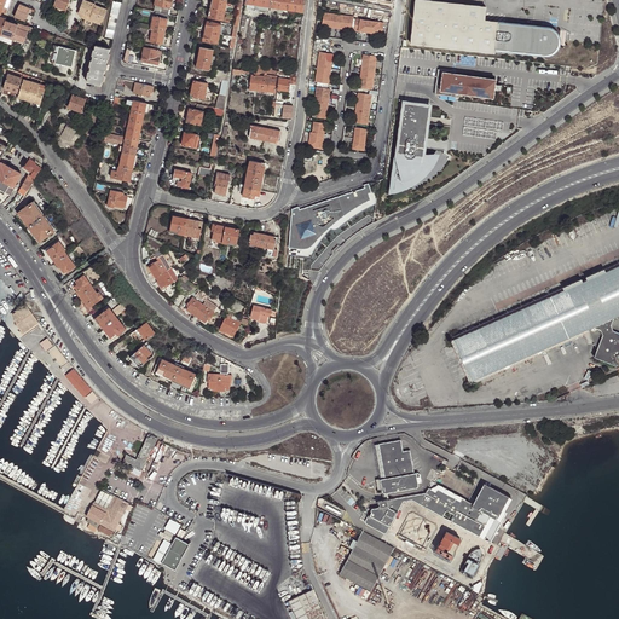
[(67,10),(69,0),(55,0),(53,5),(67,10)]
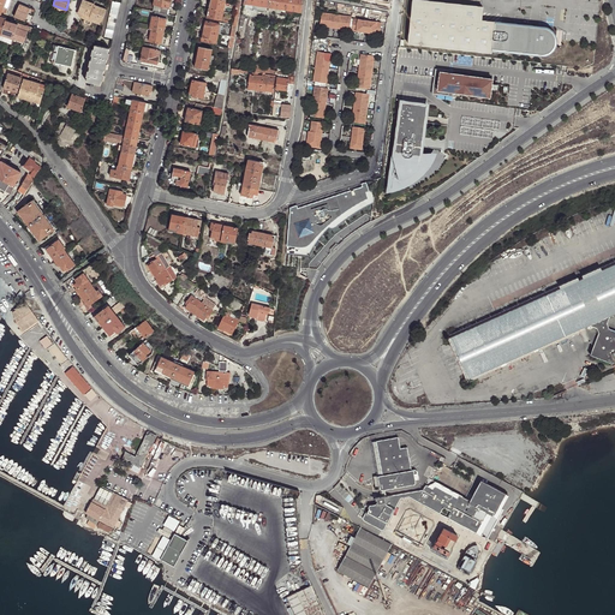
[(81,17),(91,21),(97,4),(95,3),(95,1),(91,0),(82,0),(78,12),(81,17)]
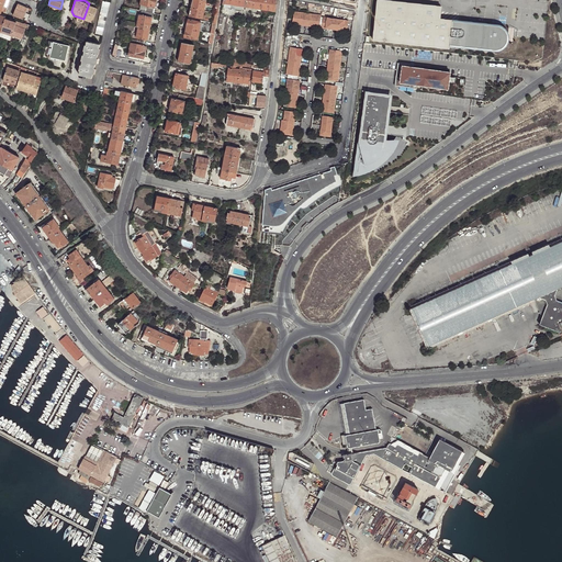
[(204,0),(191,0),(190,8),(204,11),(205,0),(204,0)]
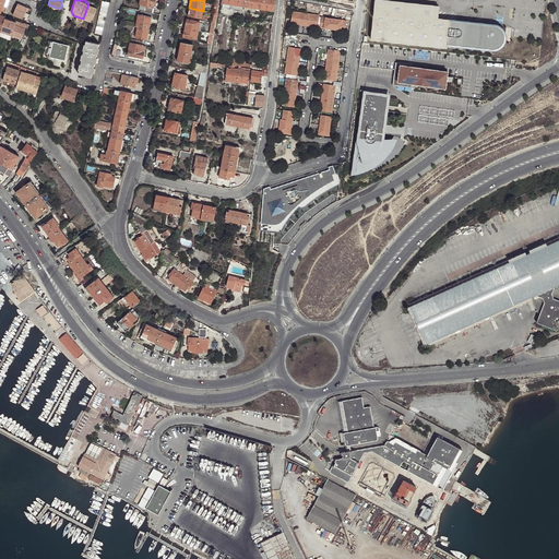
[(275,0),(245,0),(245,7),(248,8),(252,8),(256,9),(260,9),(268,10),(274,11),(275,0)]
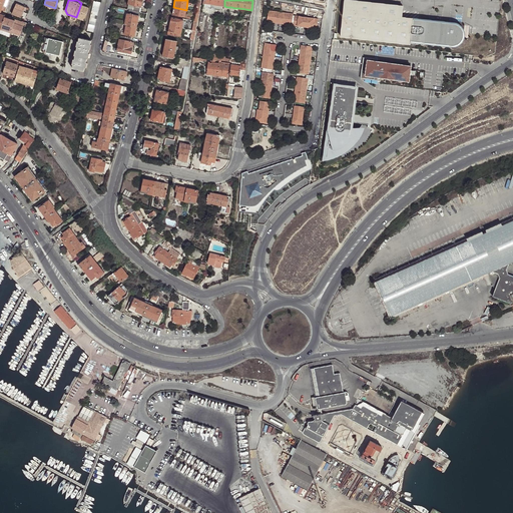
[(450,25),(402,19),(403,8),(347,0),(344,0),(340,36),(410,45),(410,43),(447,47),(449,47),(451,47),(454,46),(457,44),(458,42),(459,38),(459,35),(459,34),(458,32),(457,29),(454,26),(450,25)]
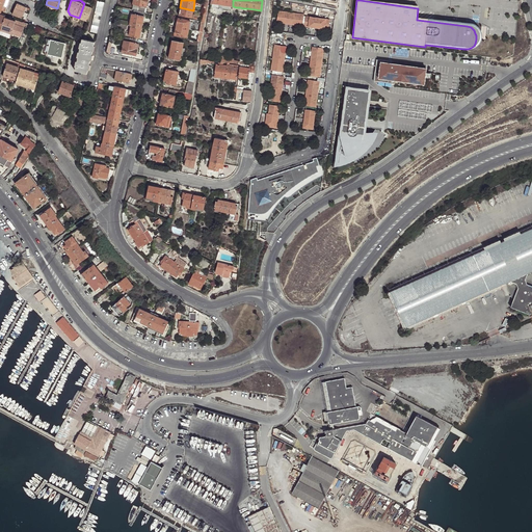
[(98,1),(90,31),(97,33),(104,2),(98,1)]
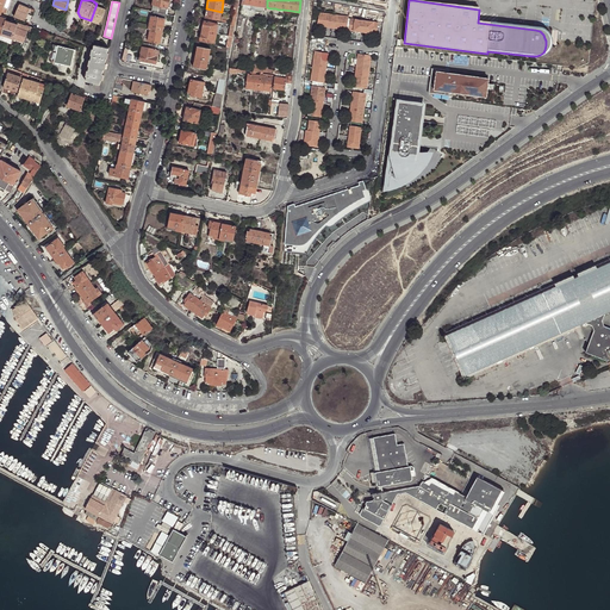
[(19,4),(13,17),(25,20),(25,18),(27,13),(29,11),(30,8),(19,4)]
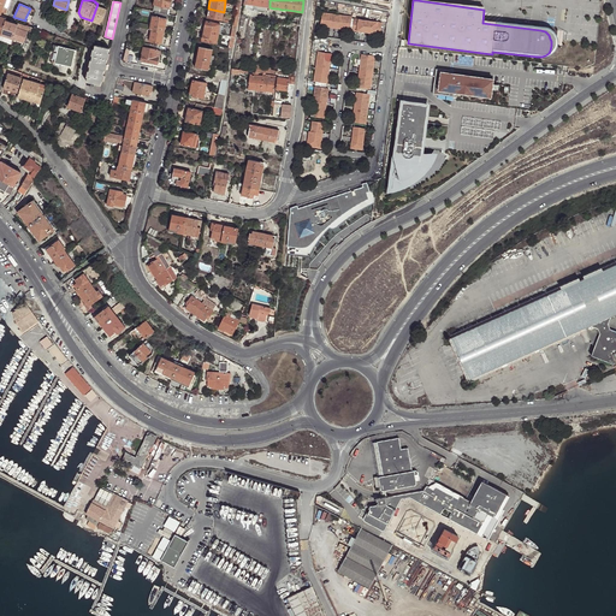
[(100,24),(106,7),(98,4),(92,21),(100,24)]
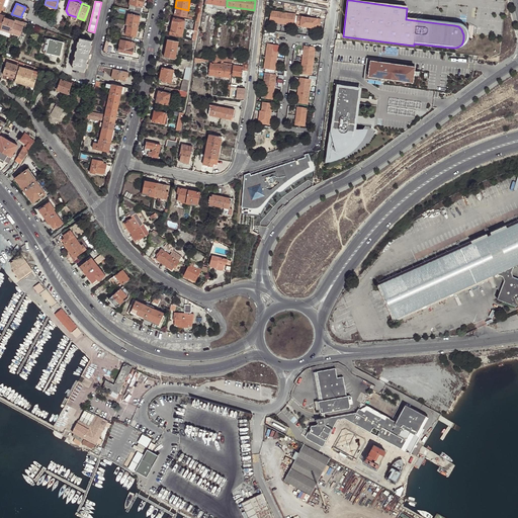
[(188,10),(175,7),(173,15),(186,17),(188,10)]
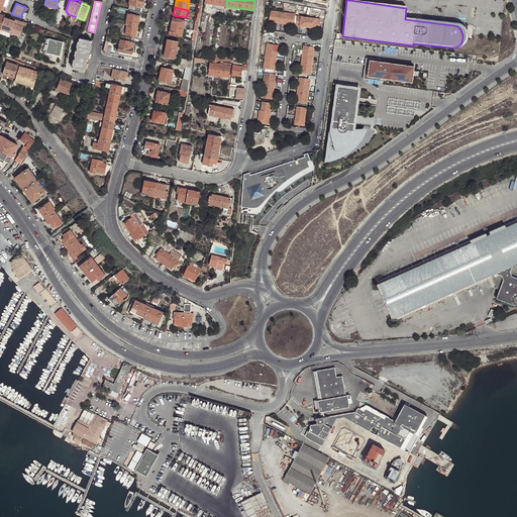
[(295,14),(270,11),(269,22),(294,25),(295,14)]
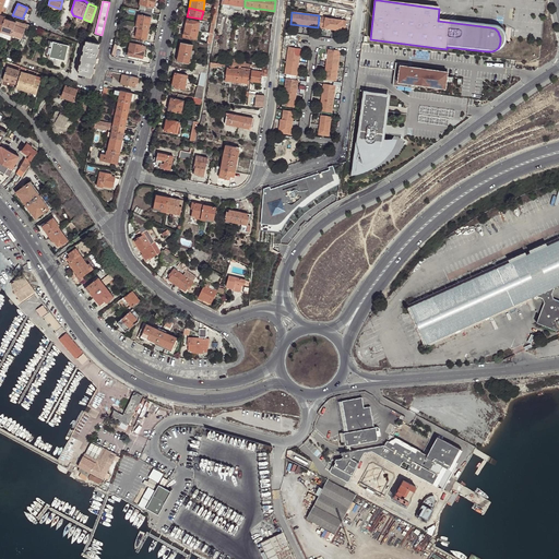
[(139,26),(149,28),(152,16),(139,14),(139,16),(137,26),(139,26)]
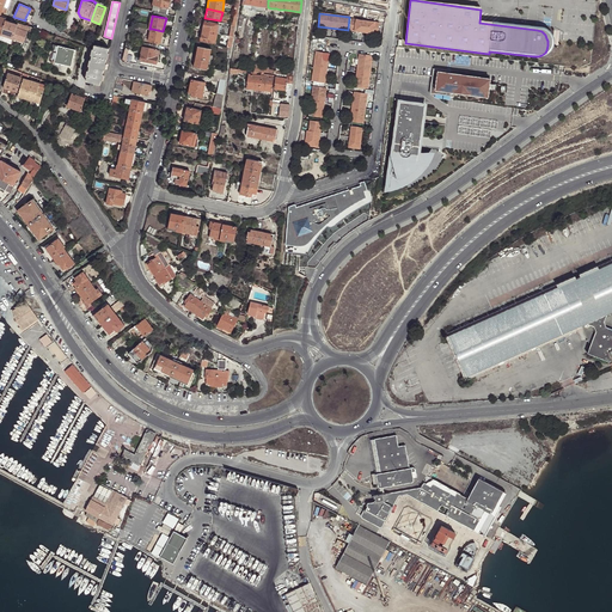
[(355,25),(350,24),(350,30),(378,35),(379,29),(374,28),(375,22),(356,19),(355,25)]
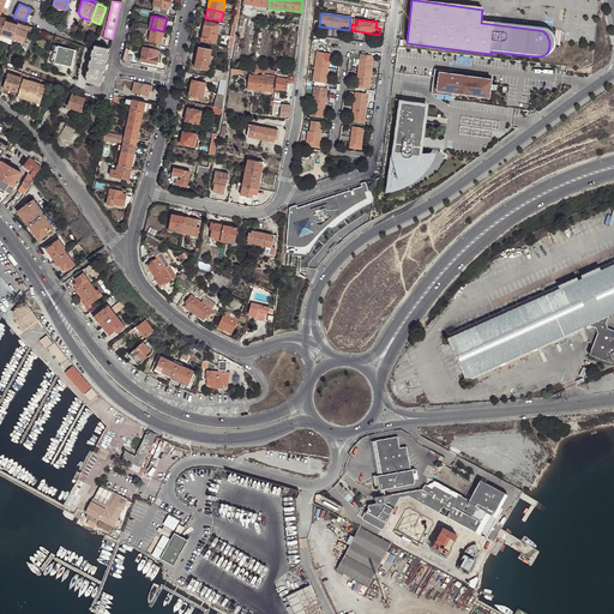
[(13,38),(17,24),(12,23),(10,22),(5,20),(0,35),(13,38)]
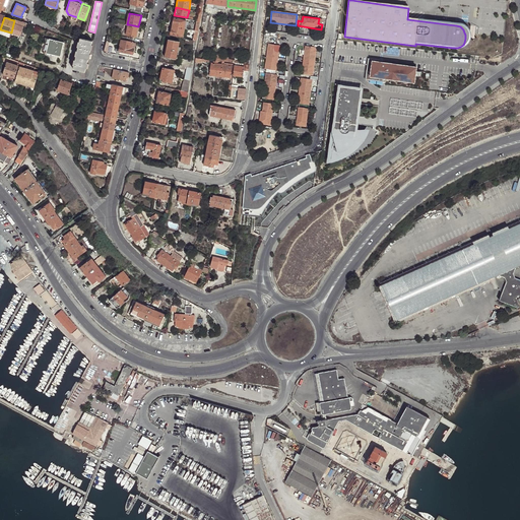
[(174,18),(172,26),(184,28),(185,20),(174,18)]
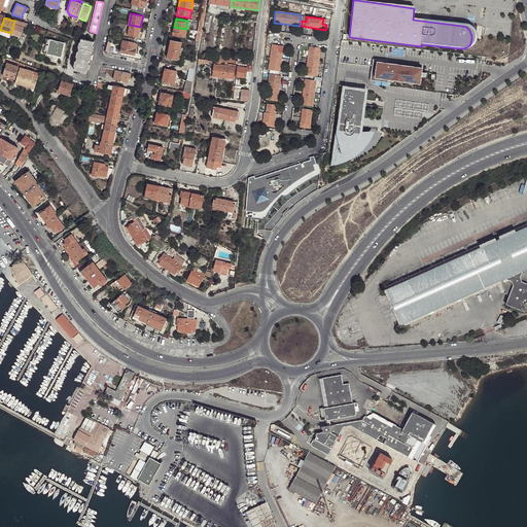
[(24,26),(25,23),(22,22),(14,20),(14,21),(11,33),(21,36),(24,26)]
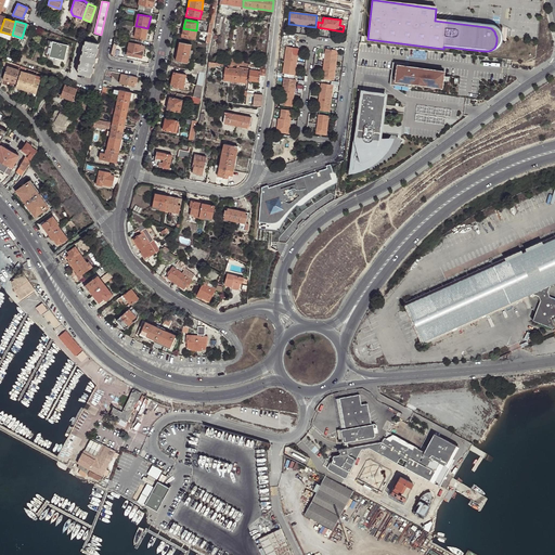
[(145,39),(147,28),(138,26),(136,37),(145,39)]
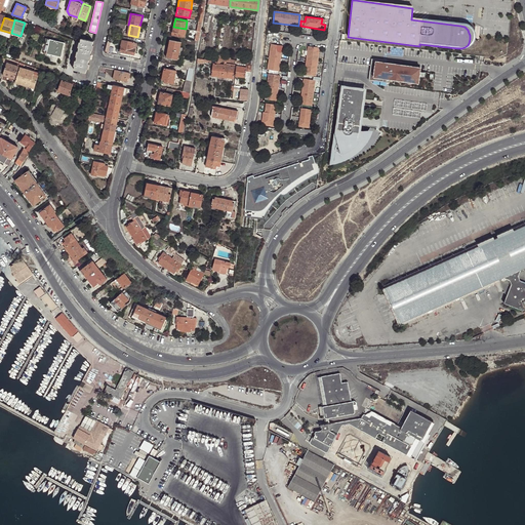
[(186,29),(173,27),(172,34),(184,37),(186,29)]
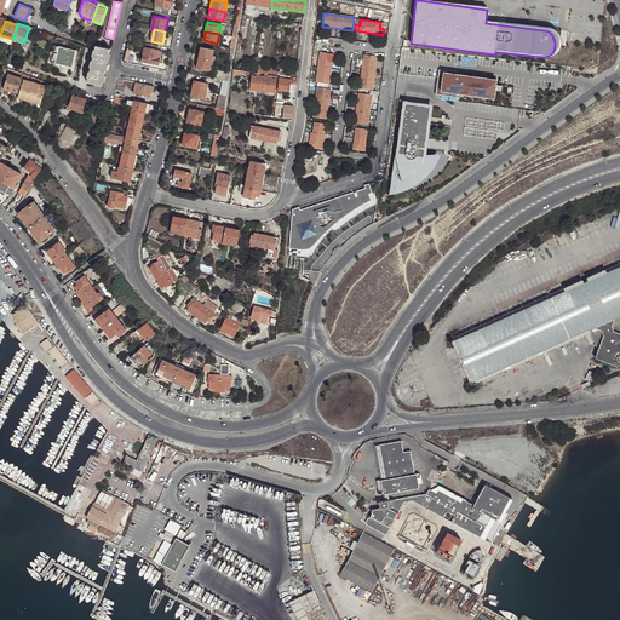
[(13,39),(0,35),(0,40),(11,45),(13,39)]
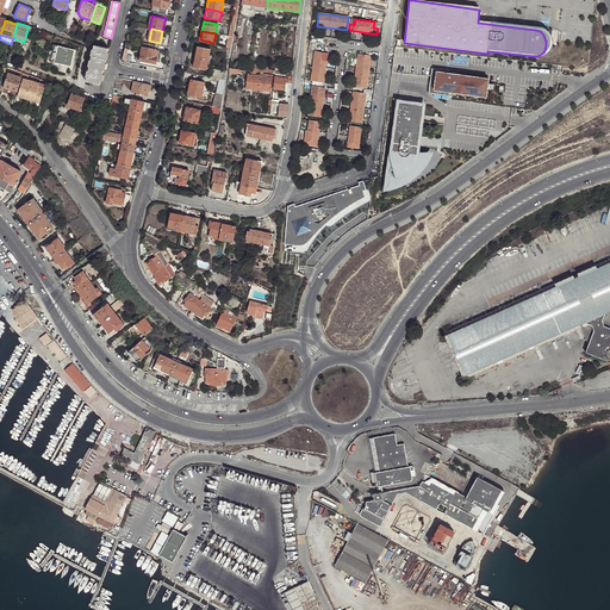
[(94,44),(85,81),(100,85),(109,48),(94,44)]
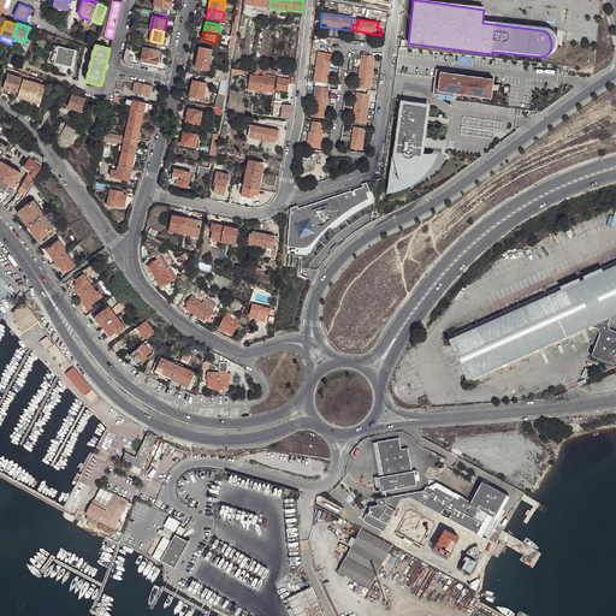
[(53,63),(71,67),(75,49),(58,46),(53,63)]
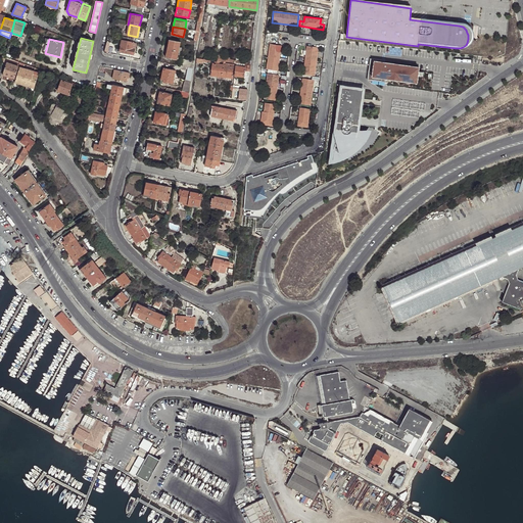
[(132,48),(134,42),(123,40),(120,51),(134,54),(135,48),(132,48)]
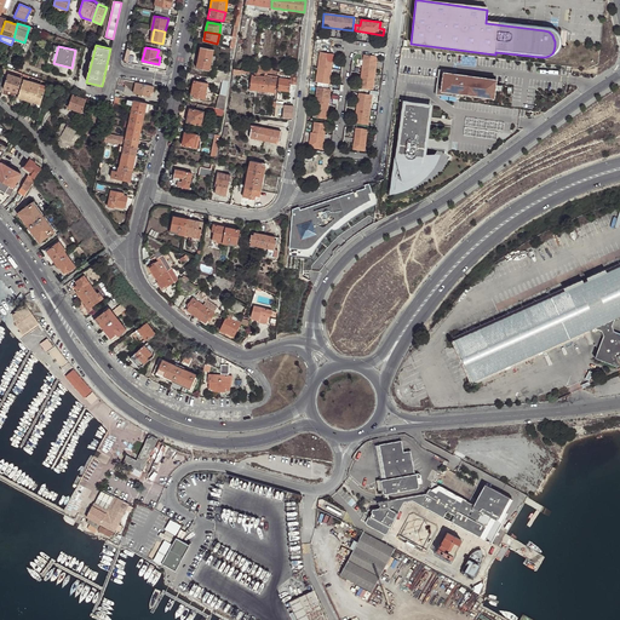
[(201,47),(196,68),(210,72),(214,50),(201,47)]
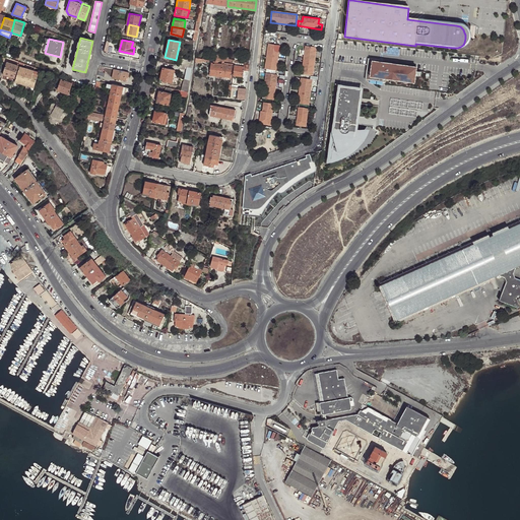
[(279,46),(272,45),(272,50),(267,49),(265,65),(271,66),(270,70),(276,71),(279,46)]
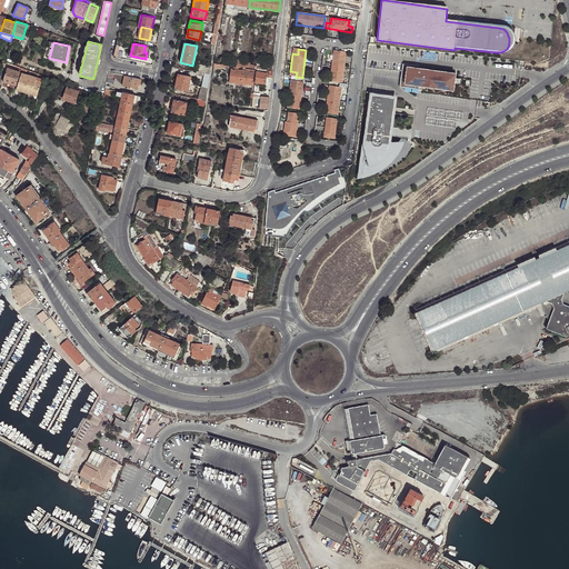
[(342,55),(333,53),(329,85),(340,86),(341,81),(342,81),(346,60),(341,59),(342,55)]
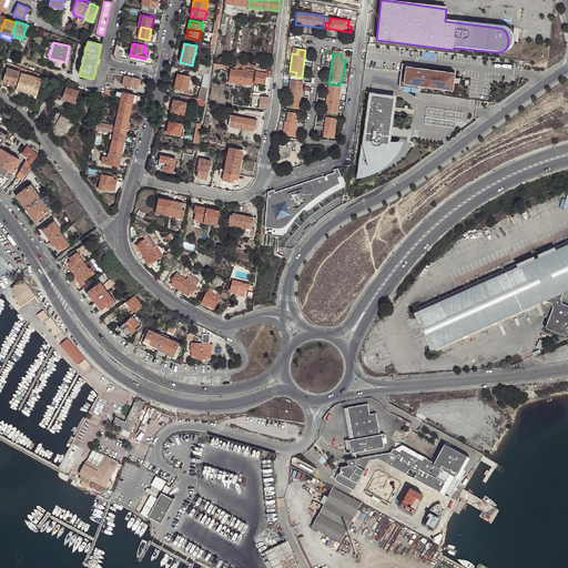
[(272,71),(273,62),(271,62),(270,63),(267,63),(267,67),(251,64),(236,63),(234,62),(230,62),(230,66),(233,66),(239,67),(243,67),(245,68),(249,68),(256,69),(259,69),(266,70),(272,71)]
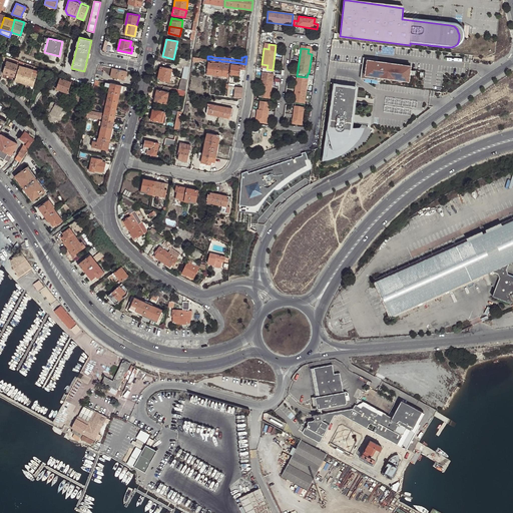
[(364,56),(361,76),(378,78),(378,76),(408,80),(410,65),(377,60),(377,58),(364,56)]
